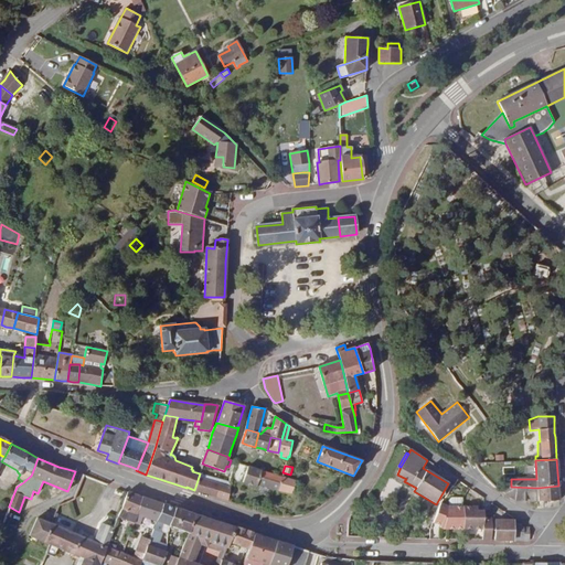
[(278,490),(281,478),(248,467),(243,482),(256,487),(257,483),(278,490)]
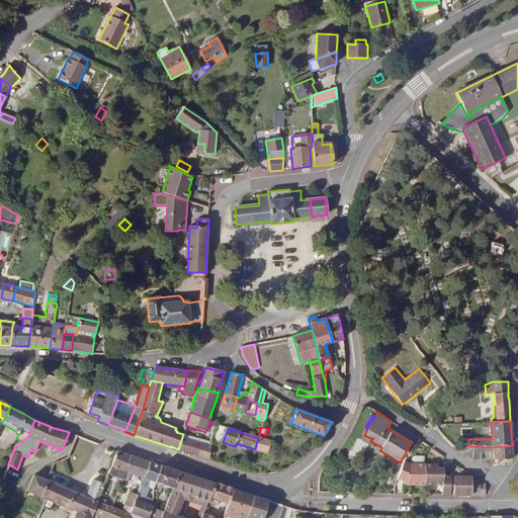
[(202,440),(183,434),(178,449),(192,453),(198,455),(201,444),(202,440)]
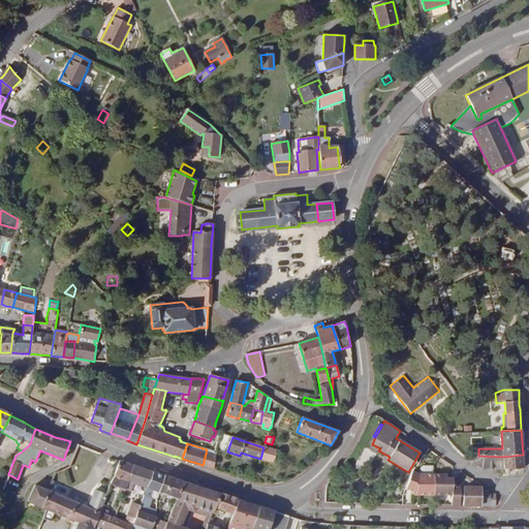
[(273,462),(277,452),(263,447),(260,459),(273,462)]
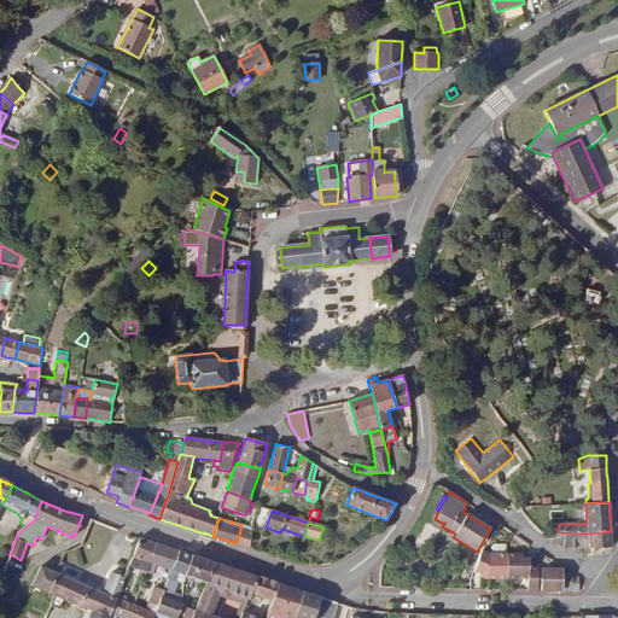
[(250,532),(240,530),(237,543),(245,546),(249,547),(251,532),(250,532)]
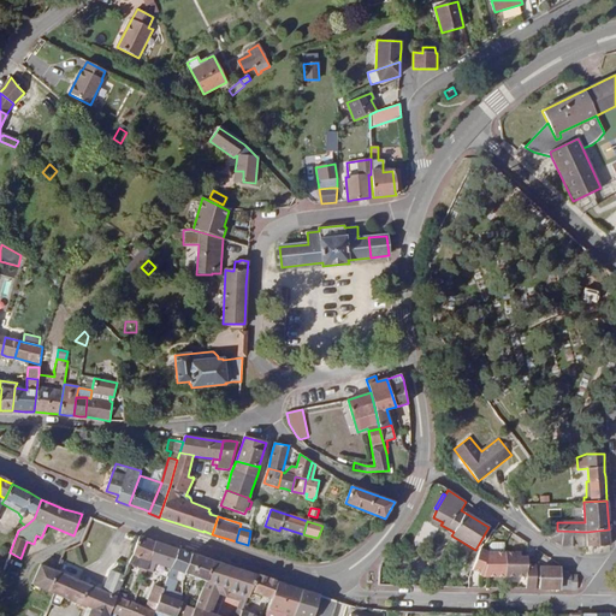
[(586,532),(587,546),(598,545),(610,545),(609,529),(586,532)]
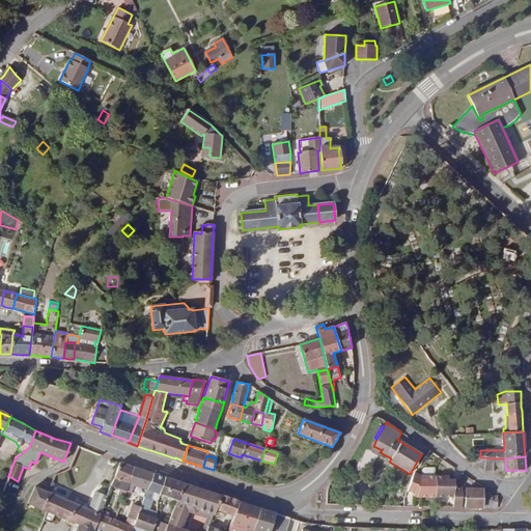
[(480,457),(476,458),(475,464),(484,471),(506,471),(505,458),(480,457)]
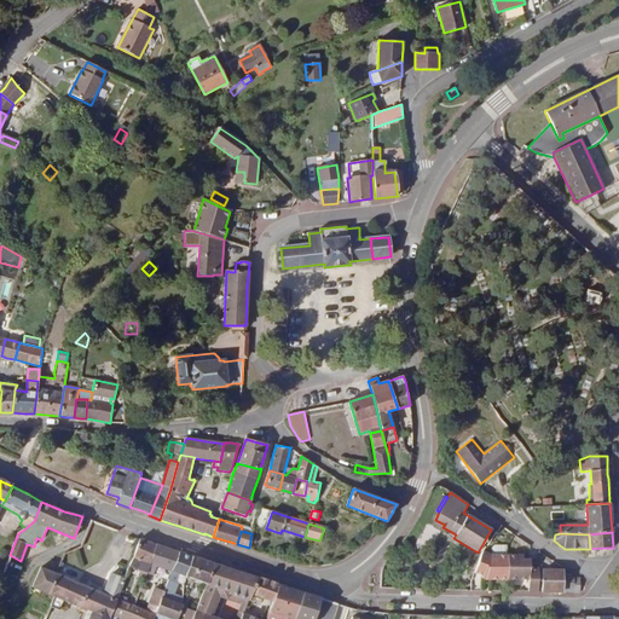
[(148,573),(156,544),(150,543),(142,539),(140,539),(133,557),(128,566),(142,571),(139,578),(145,580),(148,573)]
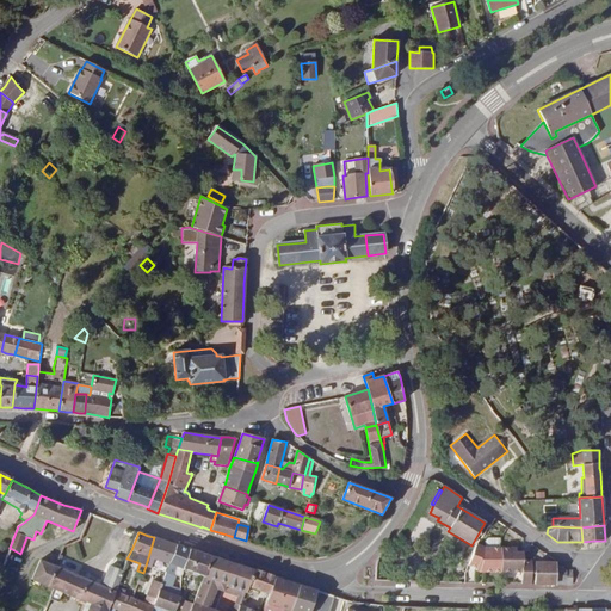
[(170,563),(177,545),(168,542),(154,537),(146,566),(150,567),(154,559),(170,563)]
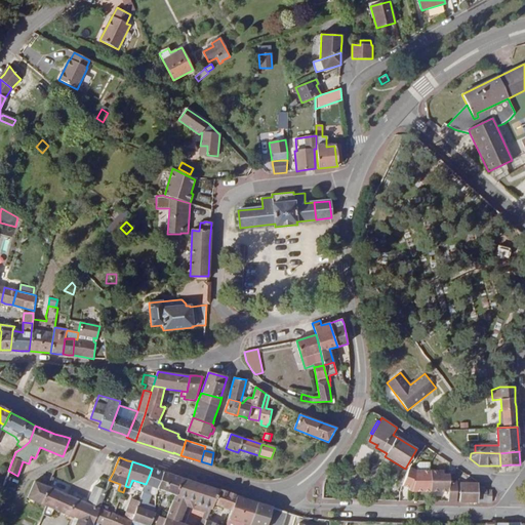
[(409,469),(408,471),(402,486),(409,488),(409,490),(412,491),(431,491),(431,471),(431,462),(419,462),(417,466),(417,472),(409,469)]
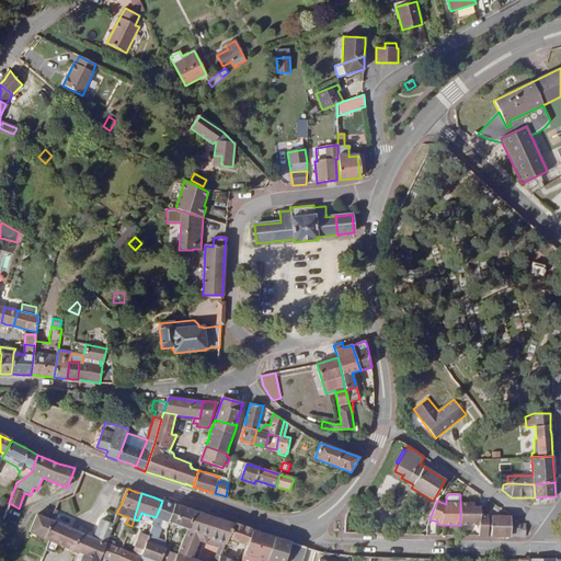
[(168,522),(174,505),(170,503),(162,501),(156,517),(149,536),(147,542),(165,549),(165,545),(161,542),(162,540),(158,538),(162,528),(163,528),(163,529),(164,529),(167,528),(168,522)]
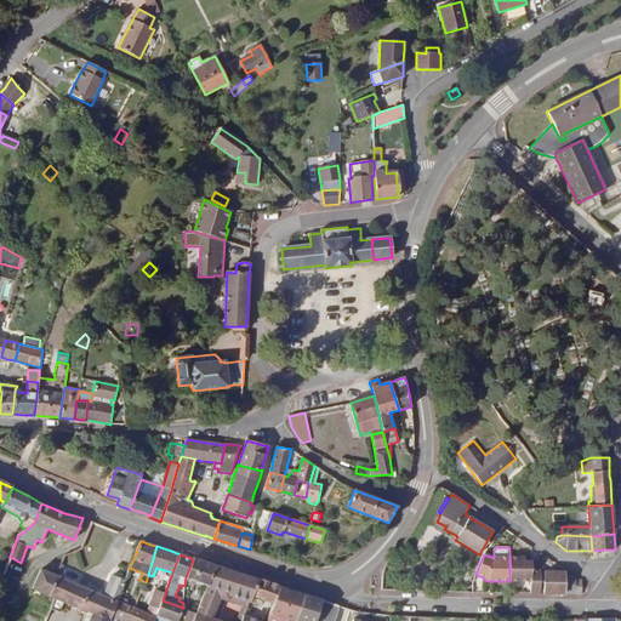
[(524,562),(524,557),(510,557),(510,581),(530,581),(530,593),(540,593),(541,569),(531,569),(531,562),(524,562)]
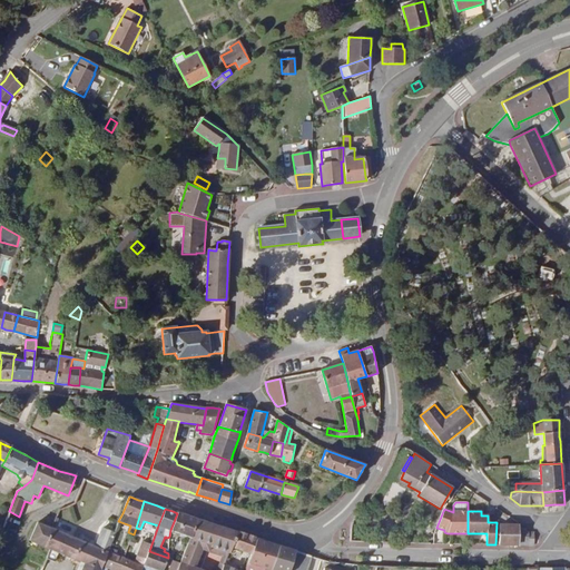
[(190,518),(177,513),(170,530),(189,538),(190,538),(198,520),(190,518)]
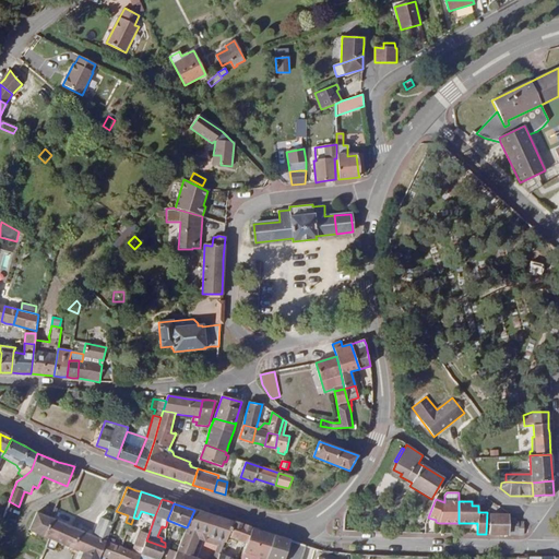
[(176,552),(191,557),(199,539),(207,514),(194,510),(187,527),(186,527),(176,552)]
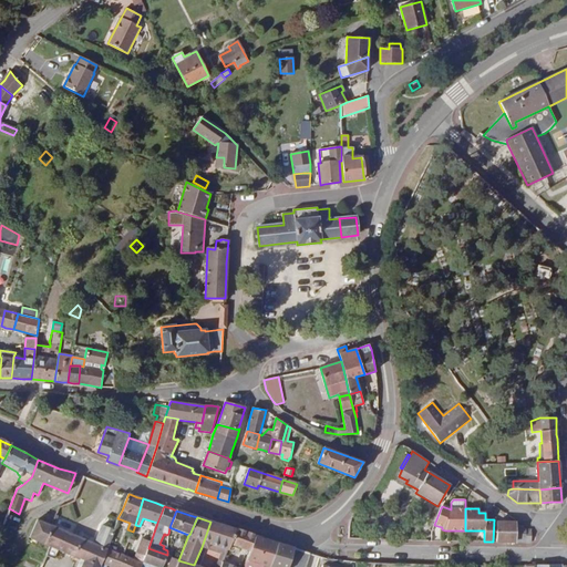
[(44,544),(52,526),(38,521),(30,538),(44,544)]
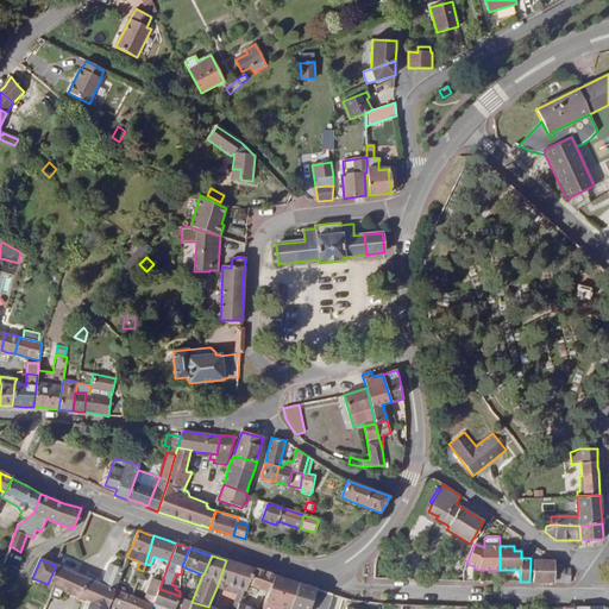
[(226,560),(217,588),(224,589),(225,584),(233,563),(230,562),(226,560)]
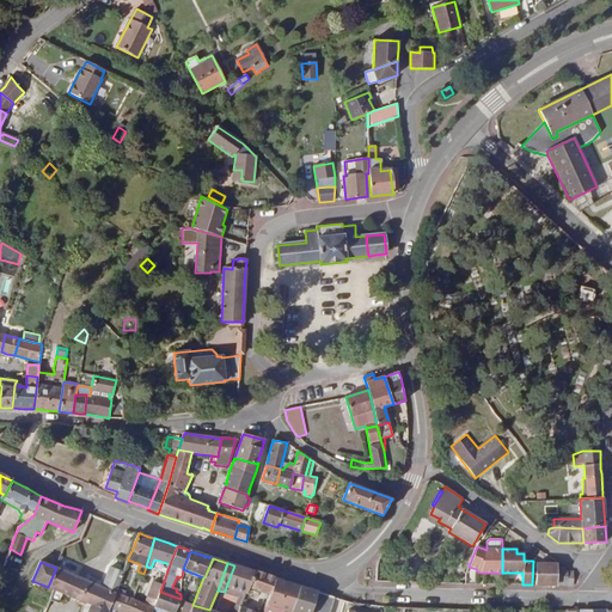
[(556,568),(556,564),(537,564),(536,585),(546,585),(556,585),(556,568)]
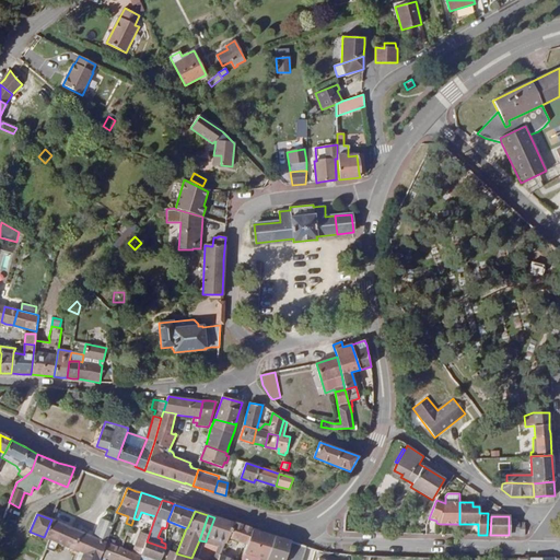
[(229,537),(233,523),(214,517),(207,537),(216,540),(213,545),(222,548),(224,543),(225,544),(229,537)]
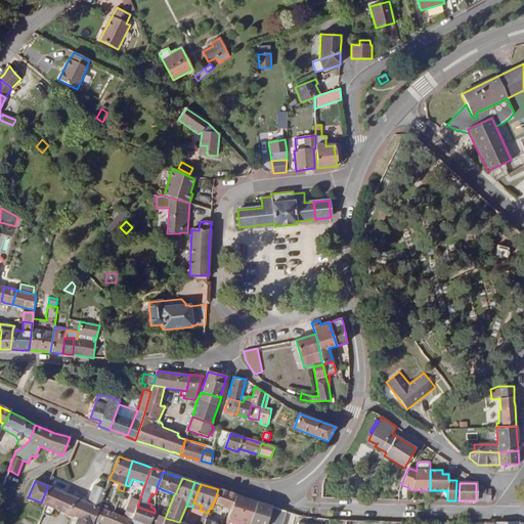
[(41,503),(47,506),(43,514),(50,517),(53,509),(78,519),(76,523),(92,523),(100,505),(105,490),(94,486),(87,503),(48,486),(41,503)]
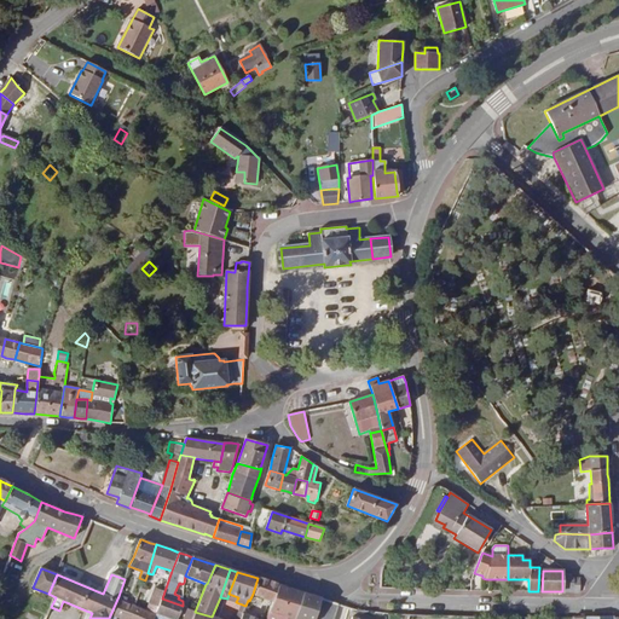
[(574,578),(574,574),(562,574),(562,591),(574,593),(574,578)]
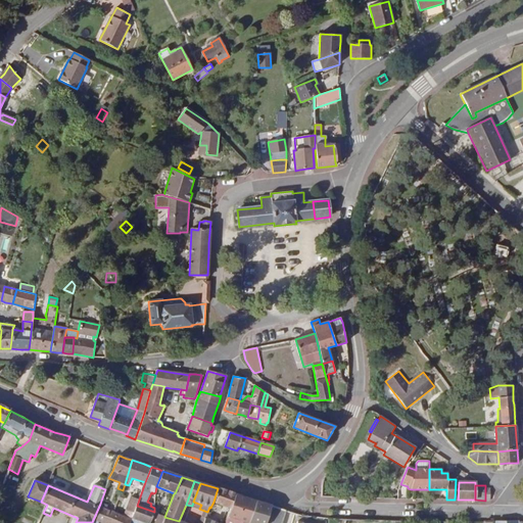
[(231,508),(235,494),(232,493),(218,488),(214,502),(231,508)]
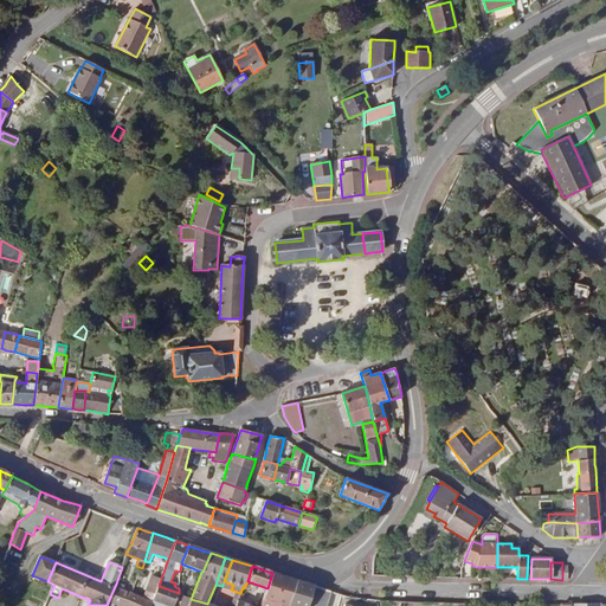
[(289,605),(290,605),(298,581),(289,578),(272,573),(268,588),(264,598),(260,605),(289,605)]
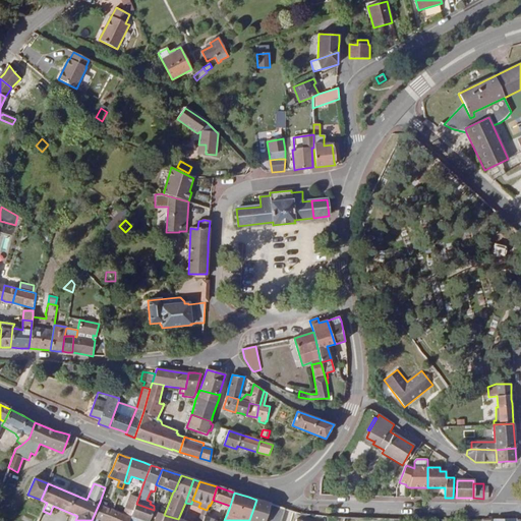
[(129,520),(136,504),(138,498),(130,495),(125,508),(126,509),(124,515),(113,510),(109,520),(129,520)]
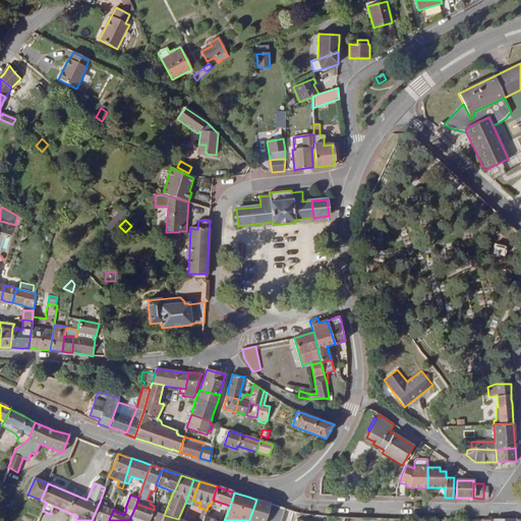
[(265,520),(271,504),(266,502),(256,500),(249,520),(265,520)]
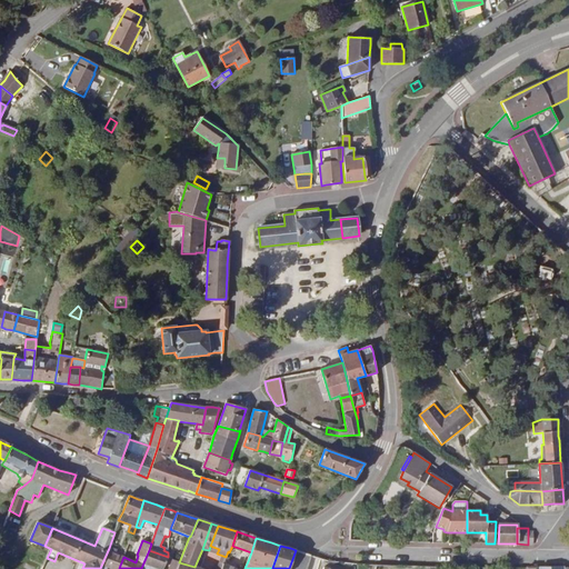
[(107,568),(108,568),(111,568),(119,568),(123,557),(126,553),(121,551),(120,556),(116,555),(117,550),(109,548),(100,568),(107,568)]
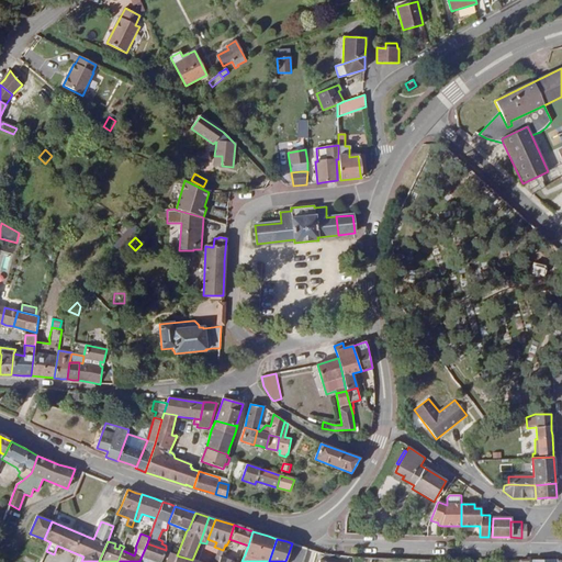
[(160,561),(166,550),(147,543),(139,561),(160,561)]
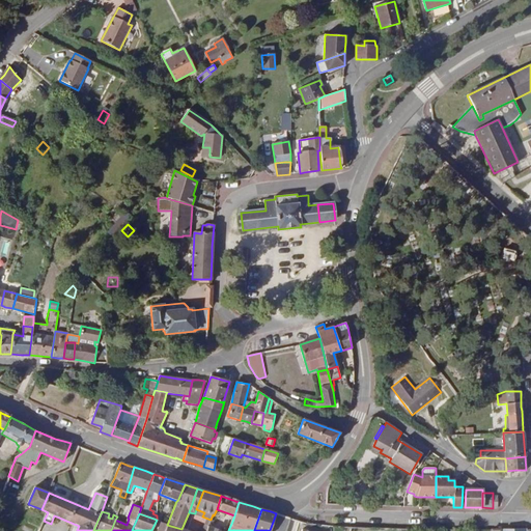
[(270,530),(285,530),(290,519),(282,515),(276,513),(270,530)]
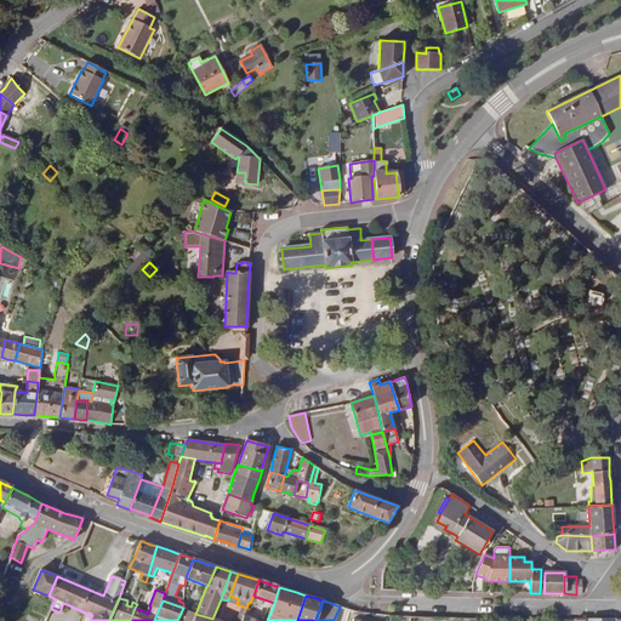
[(218,620),(212,619),(195,614),(188,610),(183,620),(218,620)]
